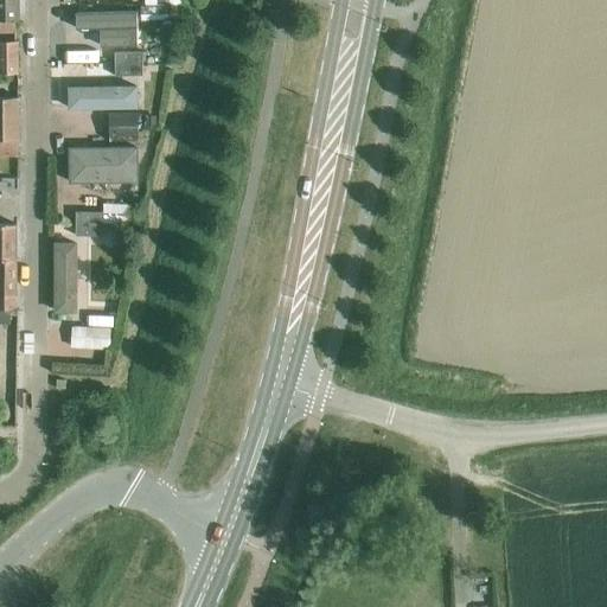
[(0,0),(0,19),(16,20),(19,19),(18,0),(0,0)]
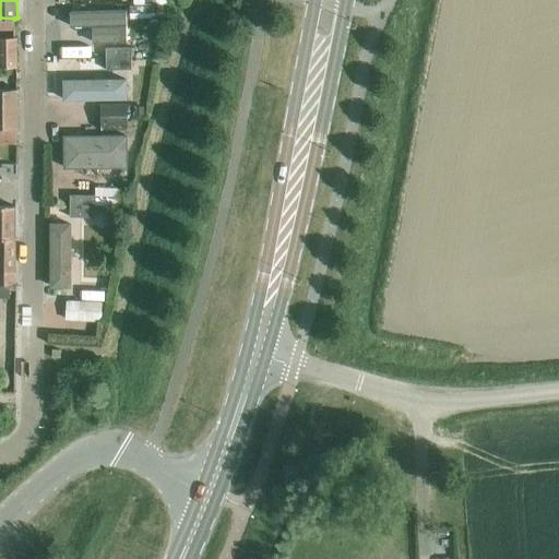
[(134,6),(130,6),(130,20),(157,20),(157,6),(134,6)]
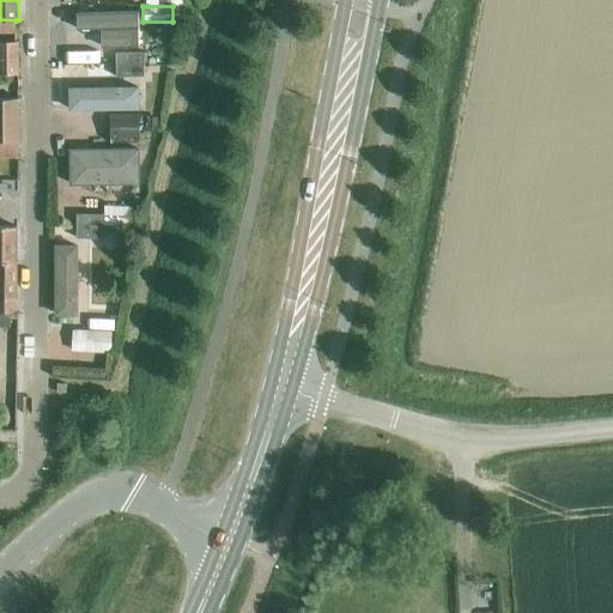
[(79,22),(79,37),(141,37),(141,20),(79,22)]
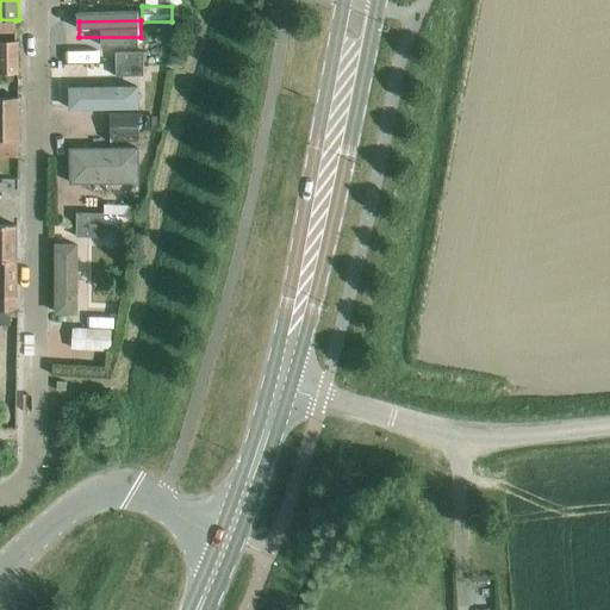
[(0,42),(0,73),(19,74),(18,42),(0,42)]
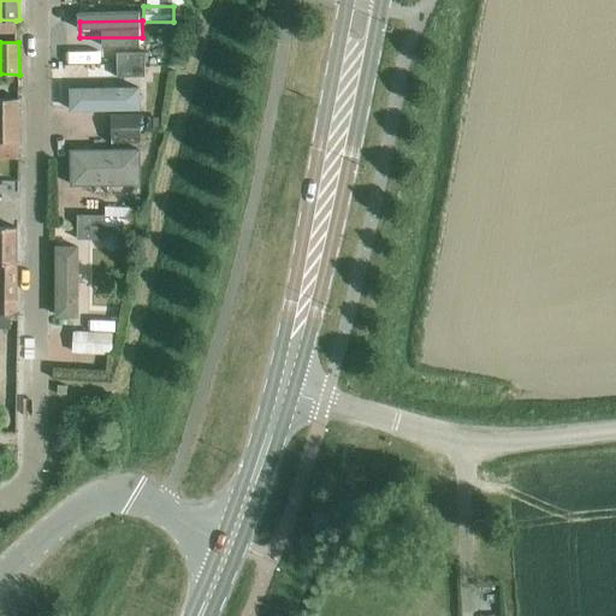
[(146,76),(146,53),(118,53),(118,77),(146,76)]
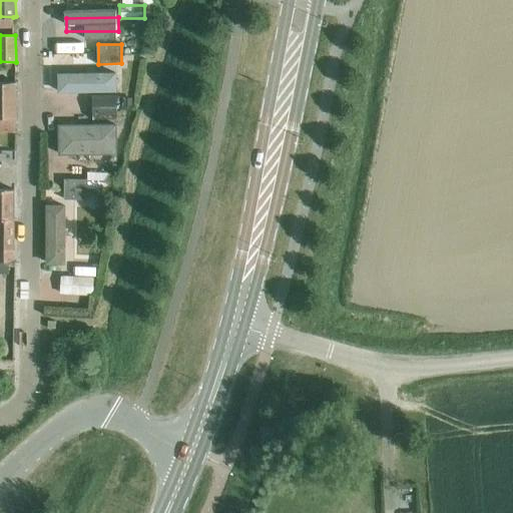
[(116,72),(58,72),(57,92),(116,92),(116,72)]
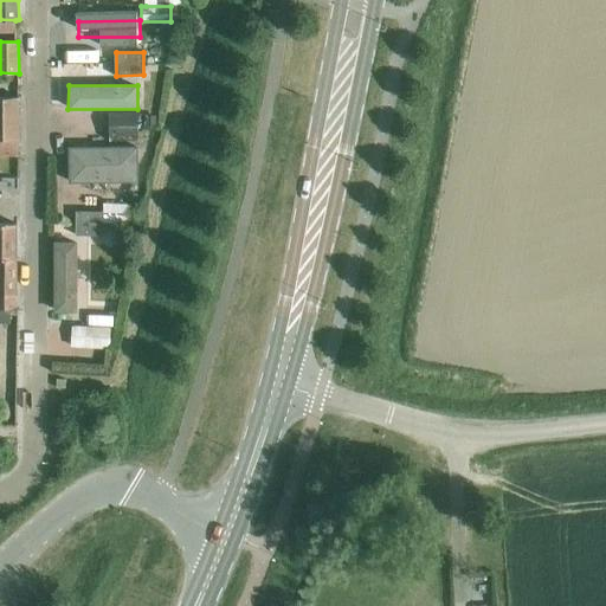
[(0,137),(18,140),(19,140),(19,97),(0,96),(0,137)]
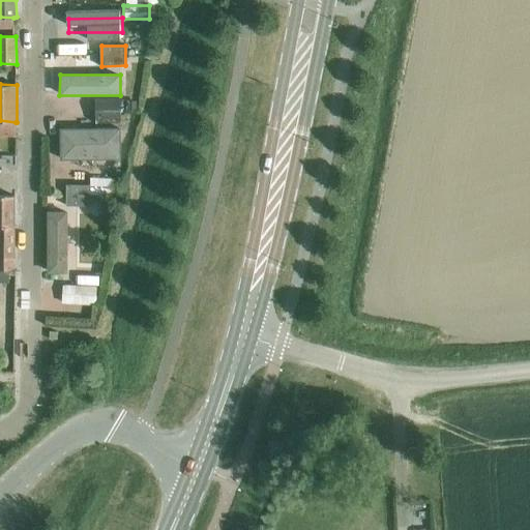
[(121,97),(95,98),(95,123),(121,123),(121,97)]
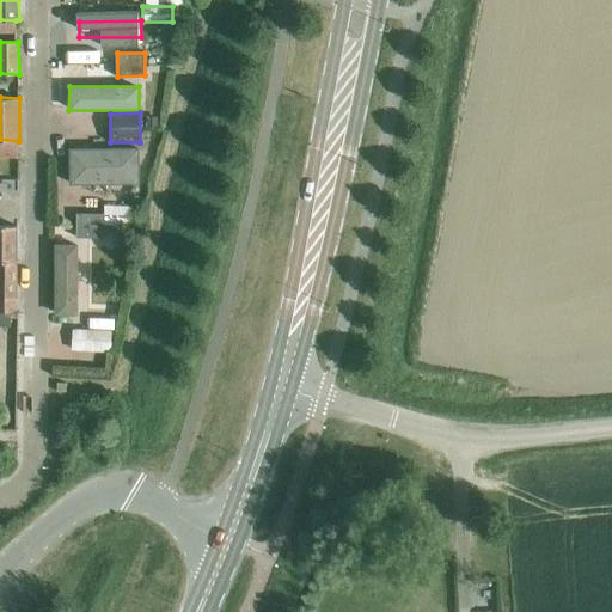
[(0,139),(0,157),(18,158),(18,141),(0,139)]
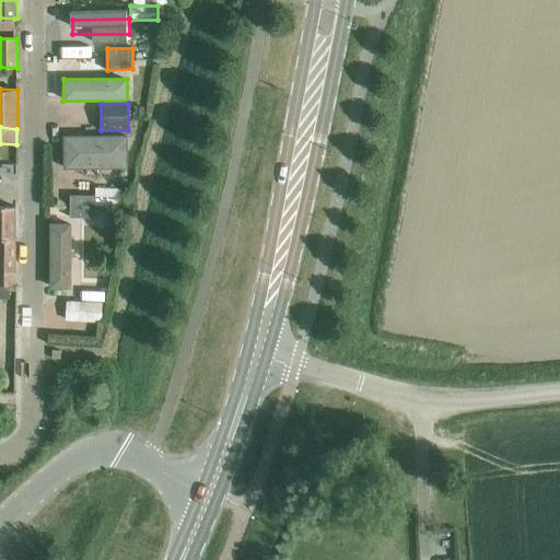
[(129,137),(63,137),(65,167),(129,167),(129,137)]
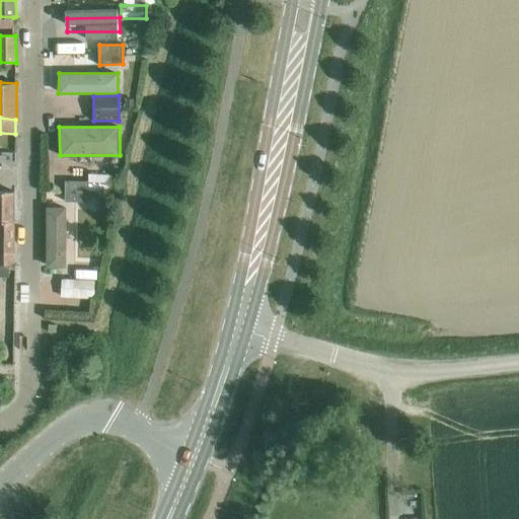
[(89,175),(89,182),(66,181),(66,202),(89,202),(89,192),(119,193),(119,176),(89,175)]
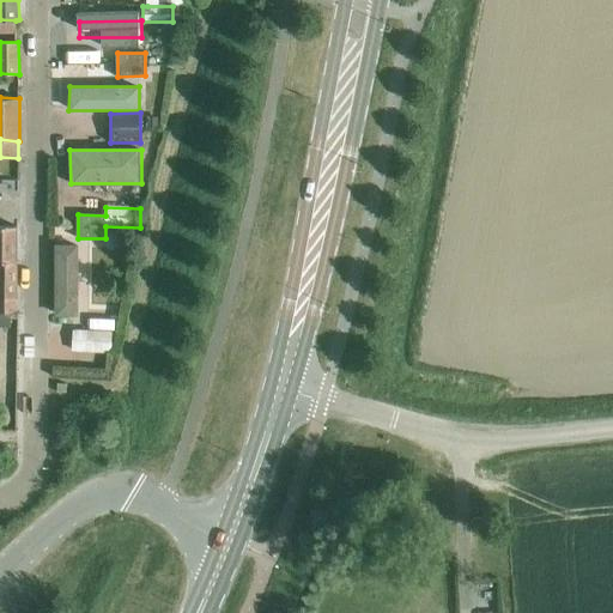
[(0,262),(17,262),(17,226),(0,225),(0,262)]
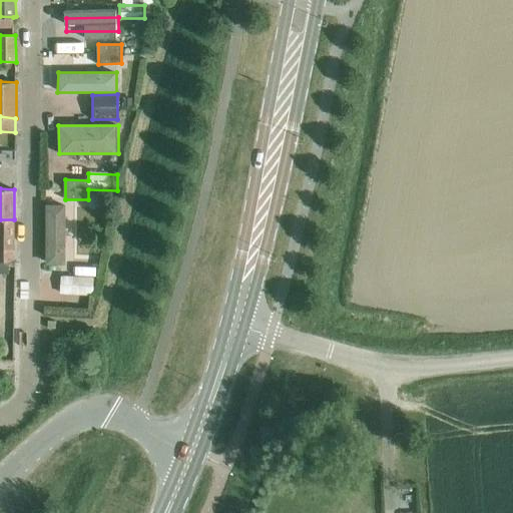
[(55,211),(55,253),(76,252),(75,210),(55,211)]
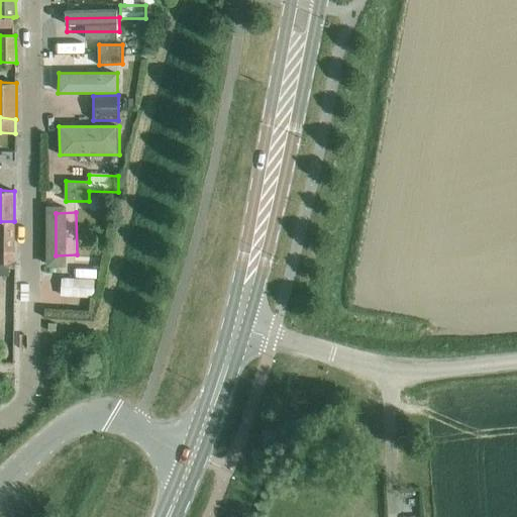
[(0,264),(13,264),(13,252),(14,252),(14,221),(0,221),(0,264)]
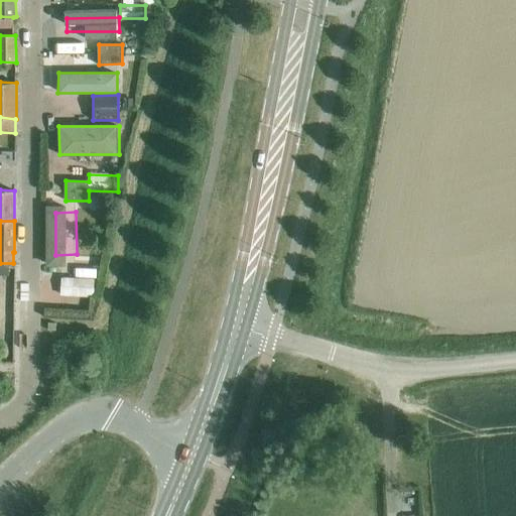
[(95,279),(61,278),(61,295),(94,297),(95,279)]
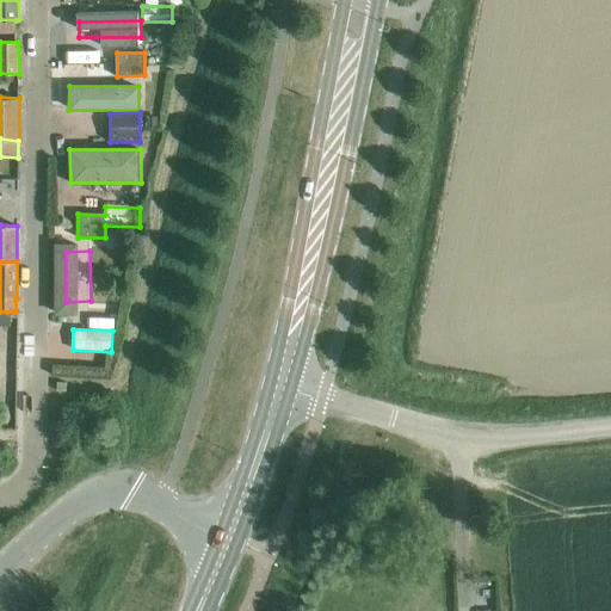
[(16,360),(4,360),(4,401),(14,401),(16,360)]
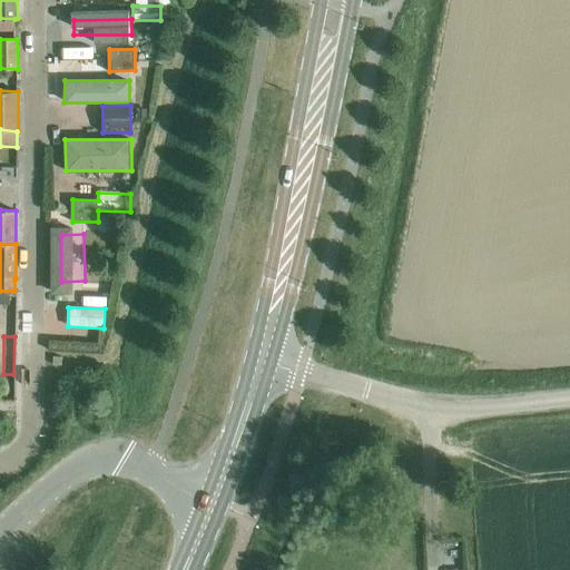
All buildings are outlined.
